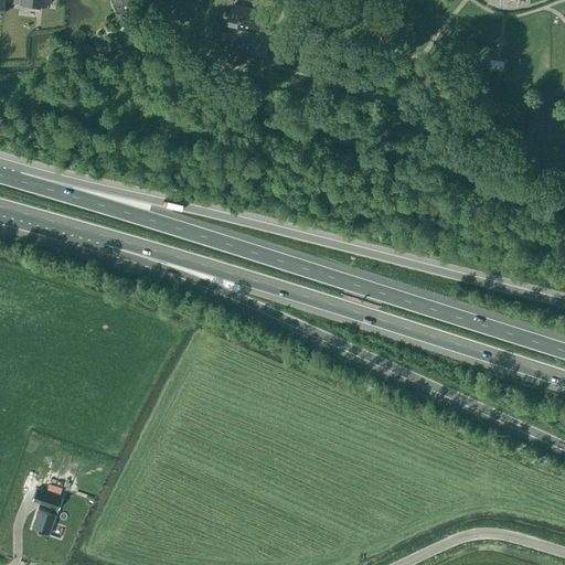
[(0,0),(0,14),(2,16),(3,0),(19,2),(49,6),(49,0),(0,0)]
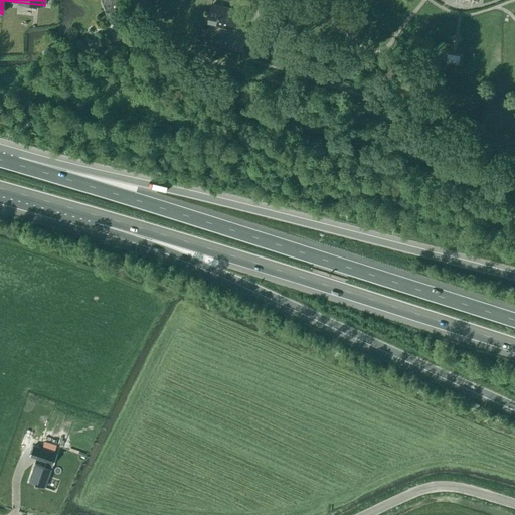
[(112,0),(110,12),(118,14),(121,0),(112,0)]
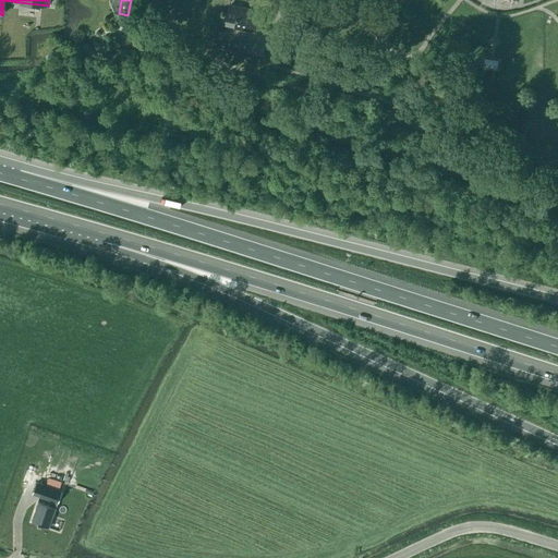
[(229,7),(225,26),(249,31),(247,36),(244,36),(242,50),(262,55),(267,32),(258,29),(262,11),(249,9),(247,13),(243,12),(244,10),(229,7)]
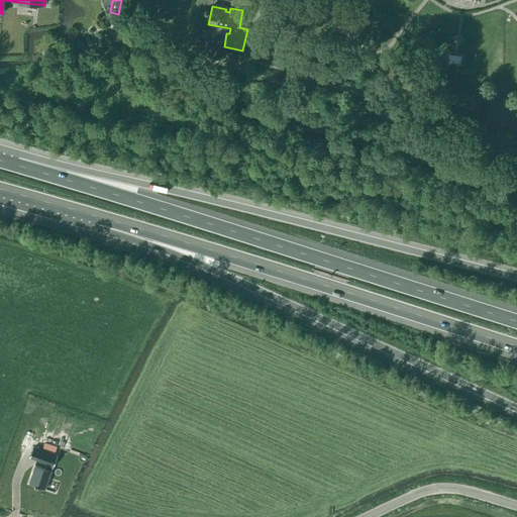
[(447,62),(460,64),(461,56),(448,55),(447,62)]
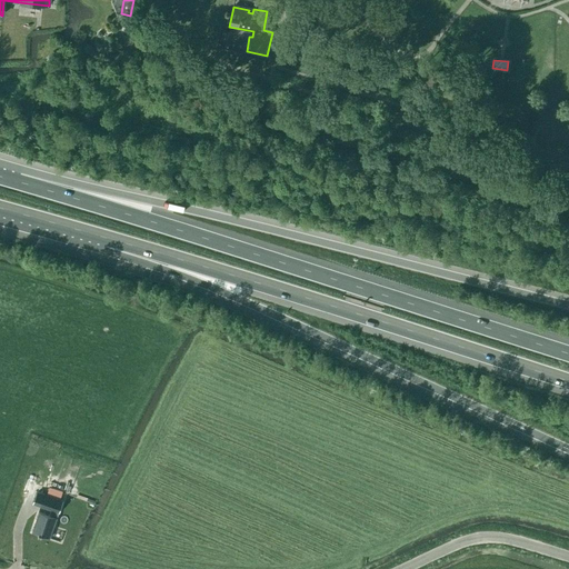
[(57,519),(63,500),(38,491),(33,503),(51,510),(50,516),(39,511),(32,531),(39,533),(39,535),(50,538),(51,535),(57,518),(57,519)]
